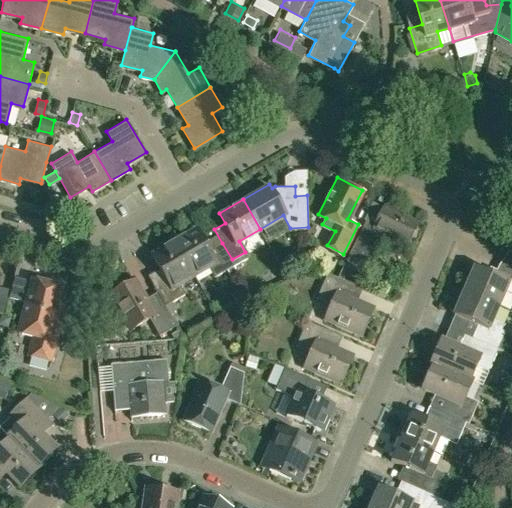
[(367,263),(378,241),(382,232),(407,244),(418,221),(385,204),(374,223),(366,219),(348,254),(367,263)]
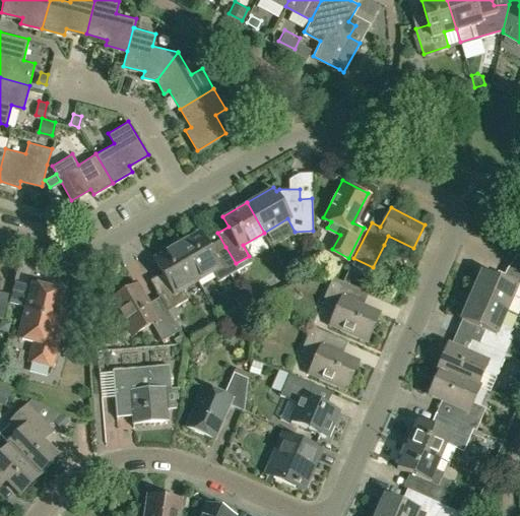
[(236,263),(225,247),(213,254),(199,230),(177,243),(197,278),(212,269),(217,279),(231,272),(238,267),(236,263)]
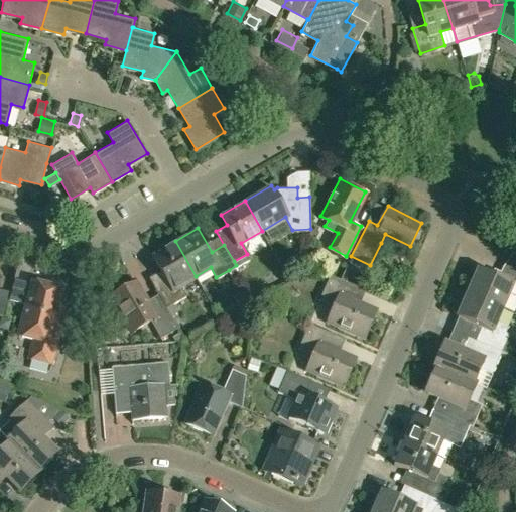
[(180,285),(196,276),(175,241),(152,255),(166,278),(154,285),(162,299),(166,306),(186,294),(180,285)]
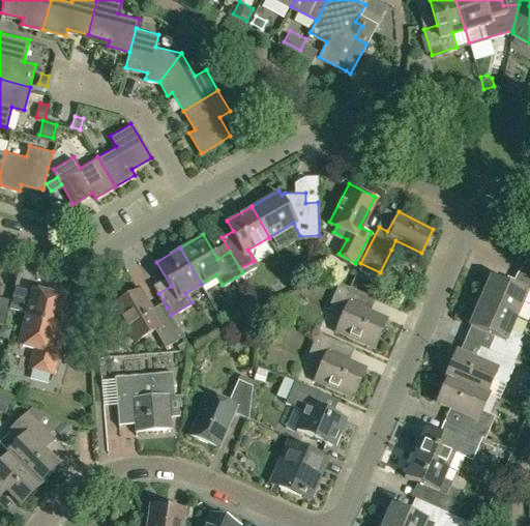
[(491,274),(480,299),(517,315),(528,319),(529,314),(529,302),(523,299),(527,290),(529,284),(529,260),(527,258),(517,272),(514,278),(518,279),(516,285),(491,274)]
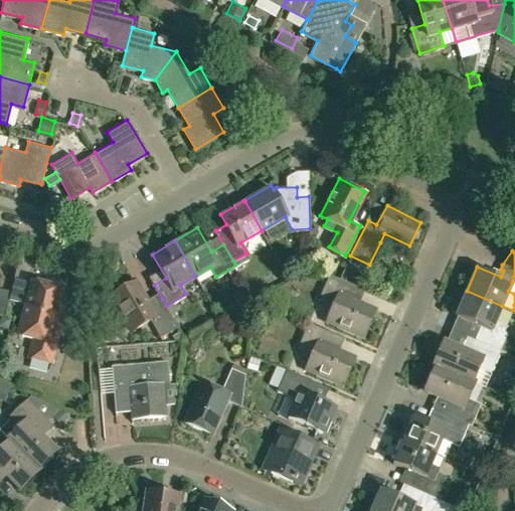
[(235,265),(228,270),(231,275),(238,271),(235,265)]
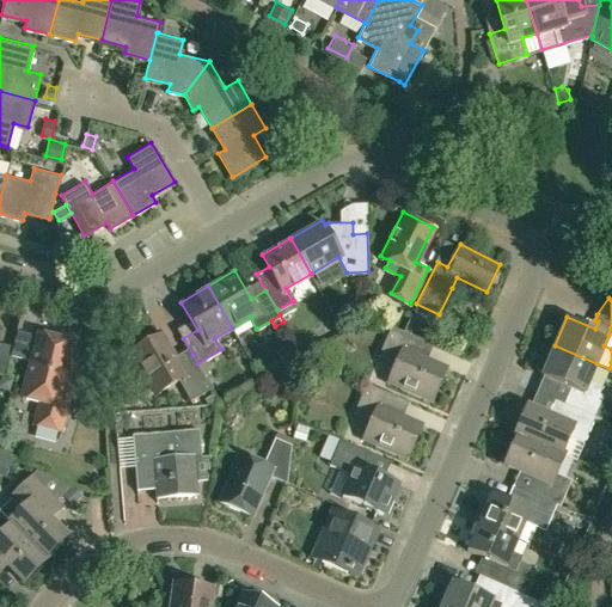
[(391,324),(378,355),(396,362),(387,380),(432,399),(447,365),(416,350),(422,337),(391,324)]
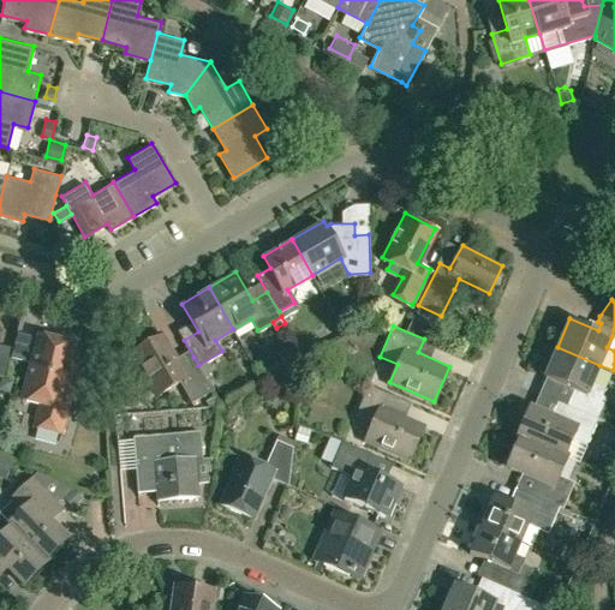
[(39,334),(39,335),(17,330),(11,356),(31,360),(22,398),(41,402),(35,424),(61,431),(76,372),(70,370),(76,344),(39,334)]
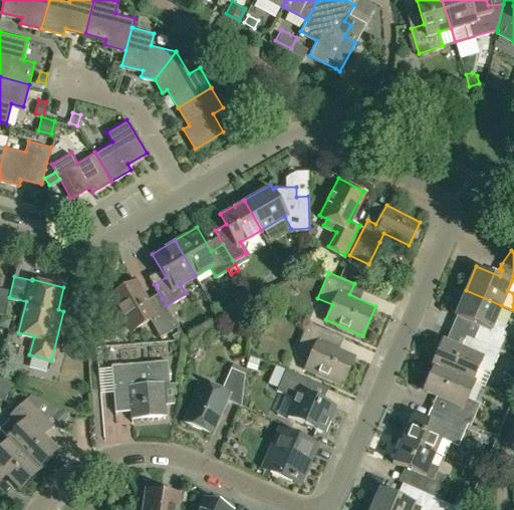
[(166,305),(162,298),(150,304),(136,279),(110,294),(132,328),(150,317),(160,335),(178,325),(166,305)]
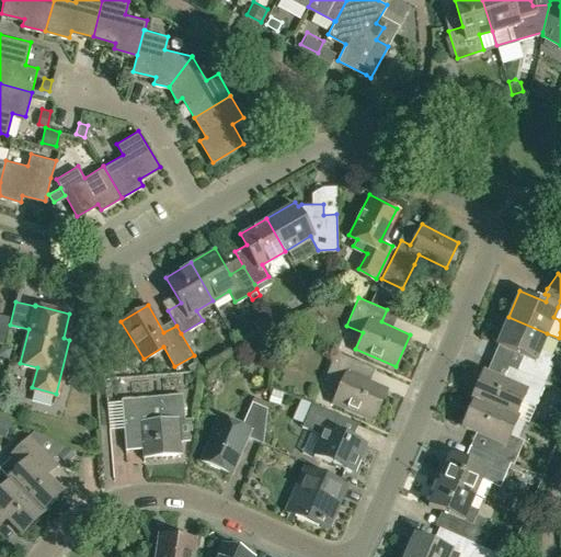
[(540,348),(547,333),(508,317),(506,321),(503,319),(500,321),(493,336),(494,340),(497,341),(497,342),(522,353),(515,367),(519,370),(545,381),(553,362),(550,360),(553,353),(540,348)]
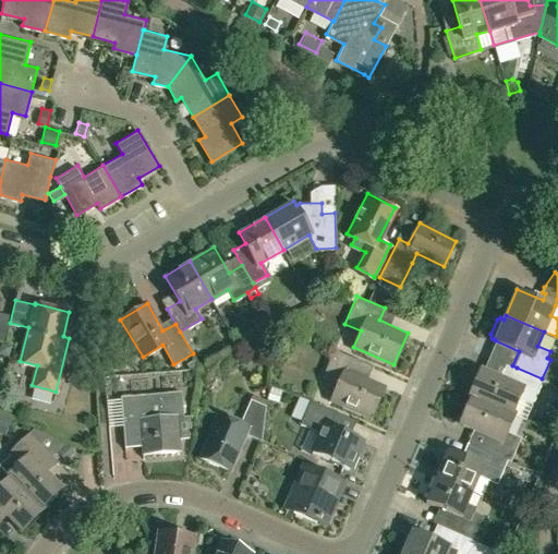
[(0,338),(5,340),(10,320),(0,316),(0,338)]
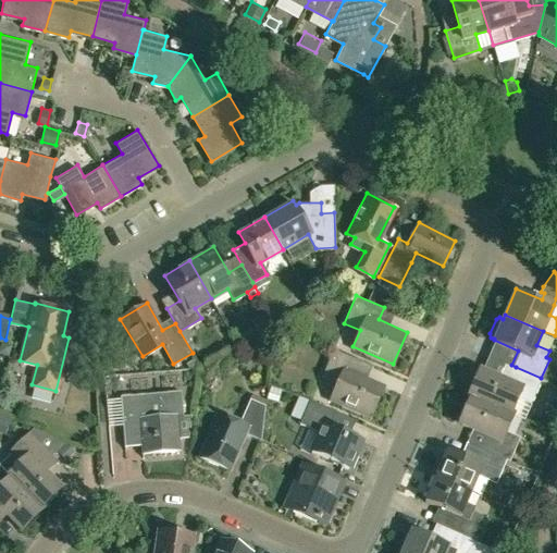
[(2,341),(0,347),(3,353),(10,354),(12,344),(2,341)]
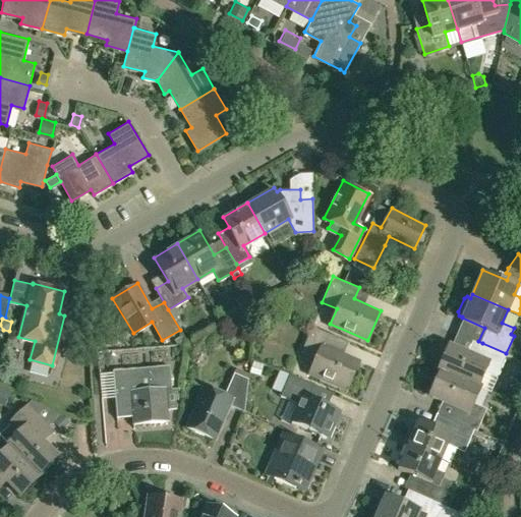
[(312,325),(301,350),(315,357),(308,372),(347,389),(359,358),(333,347),(338,336),(312,325)]
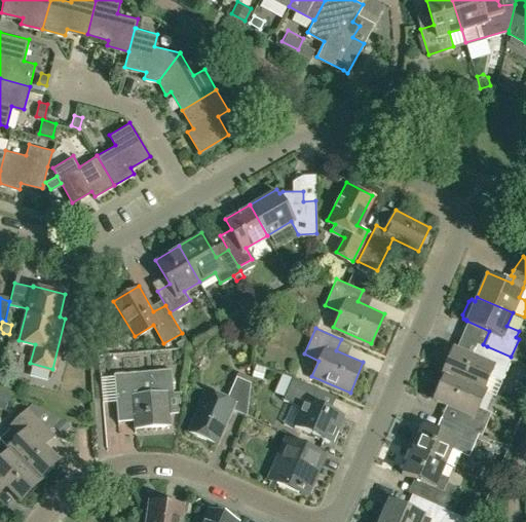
[(106,346),(111,346),(119,345),(118,332),(110,333),(104,333),(105,341),(106,346)]
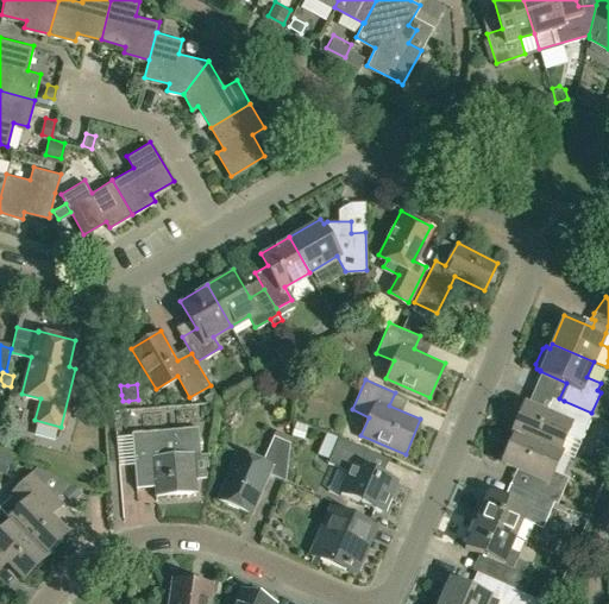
[(592,413),(591,413),(564,401),(558,416),(526,402),(514,432),(516,433),(516,432),(558,450),(559,450),(566,433),(581,439),(592,413)]
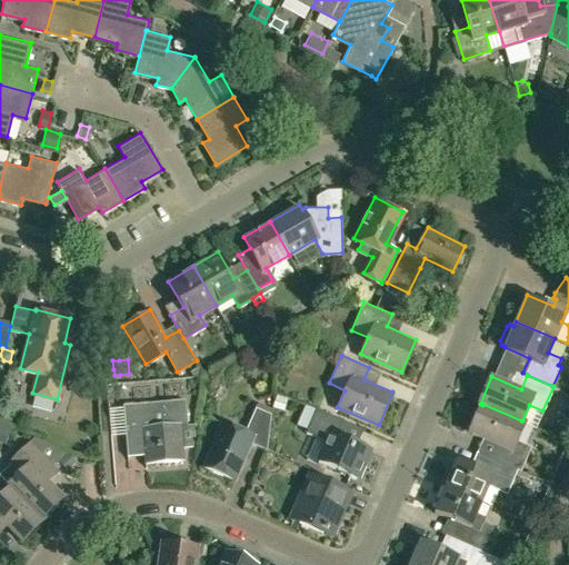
[(128,454),(145,453),(146,462),(183,458),(182,445),(181,424),(188,423),(186,397),(122,403),(123,407),(126,433),(128,454)]
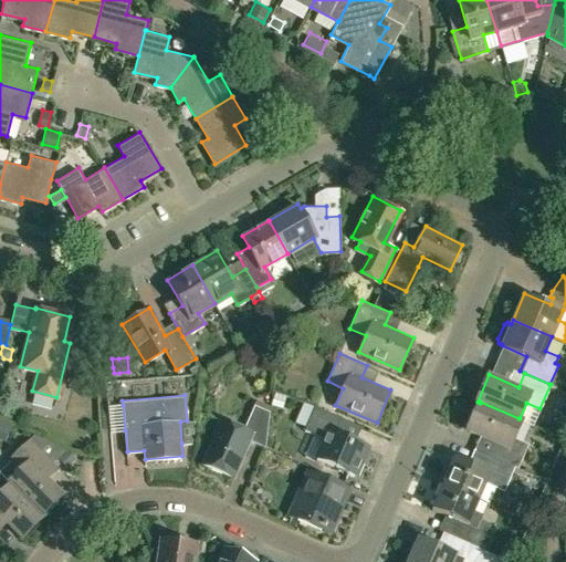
[(341,416),(314,405),(305,401),(296,420),(306,424),(304,428),(325,437),(317,456),(355,472),(367,445),(335,430),(341,416)]
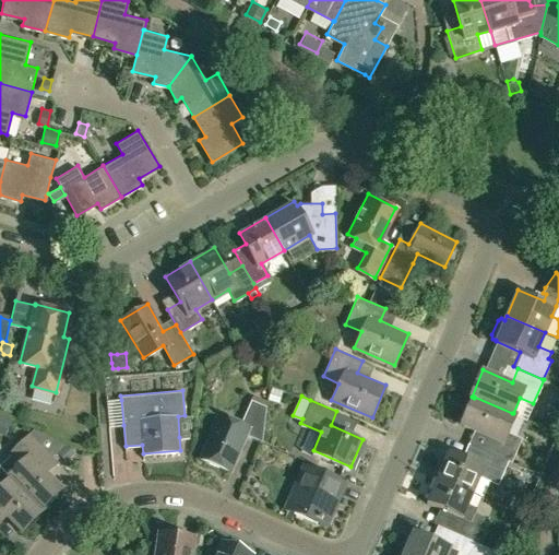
[(515,414),(513,413),(512,413),(474,397),(474,398),(463,423),(491,435),(485,449),(508,459),(511,461),(522,437),(508,430),(515,414)]
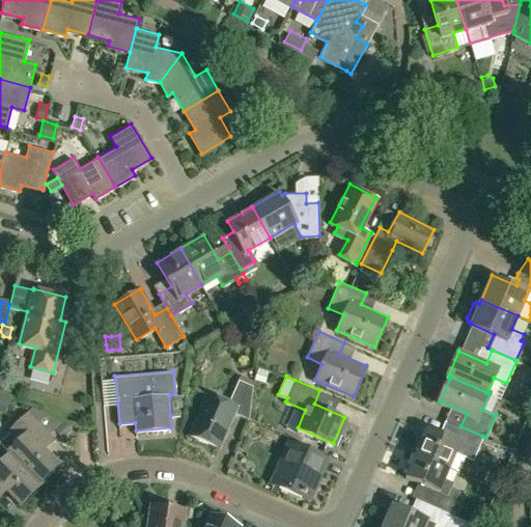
[(207,392),(190,433),(219,446),(234,412),(249,418),(253,384),(239,378),(228,400),(207,392)]
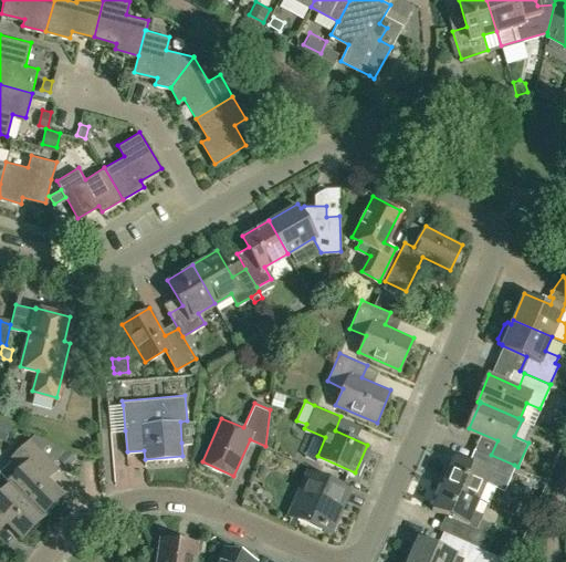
[(40,513),(41,513),(61,493),(41,472),(52,461),(30,439),(11,458),(12,459),(0,470),(0,472),(10,484),(10,482),(40,513)]
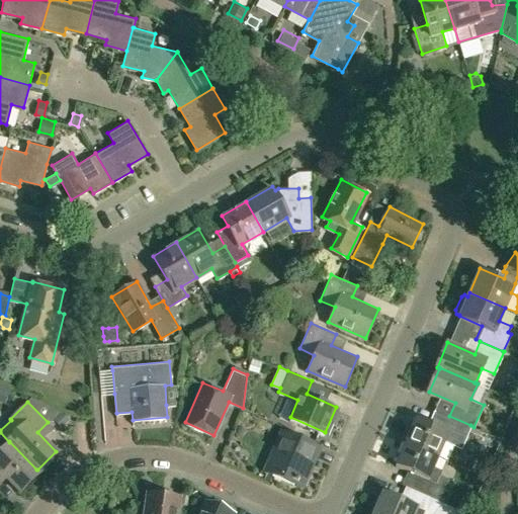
[(61,409),(54,416),(61,423),(68,416),(61,409)]
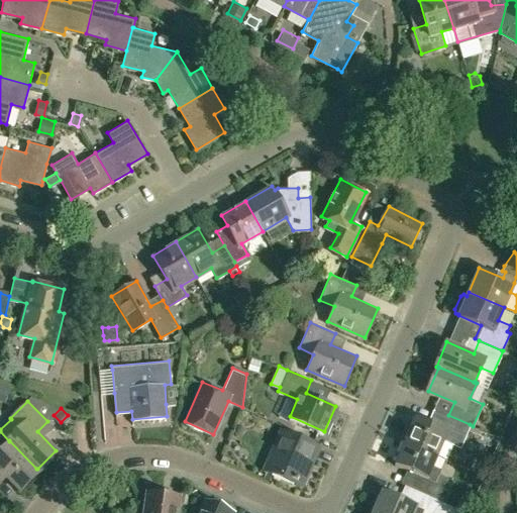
[(470,424),(448,415),(444,413),(438,426),(415,416),(404,440),(437,454),(444,439),(460,446),(470,424)]
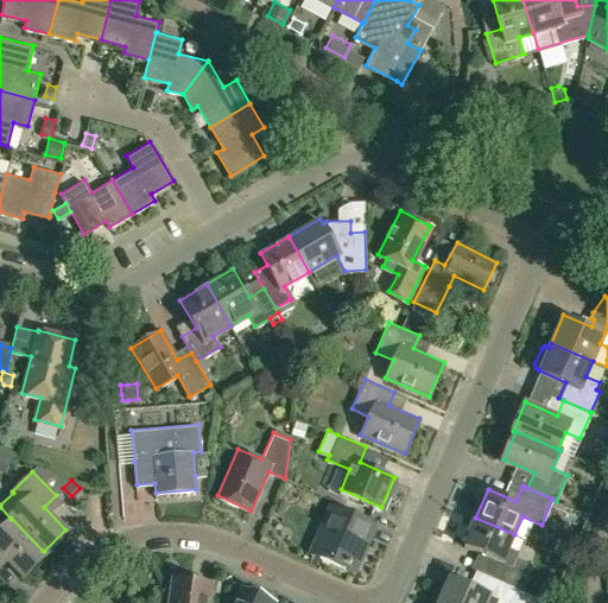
[(318,534),(310,552),(334,562),(335,558),(355,567),(367,540),(363,539),(371,521),(339,507),(325,538),(318,534)]
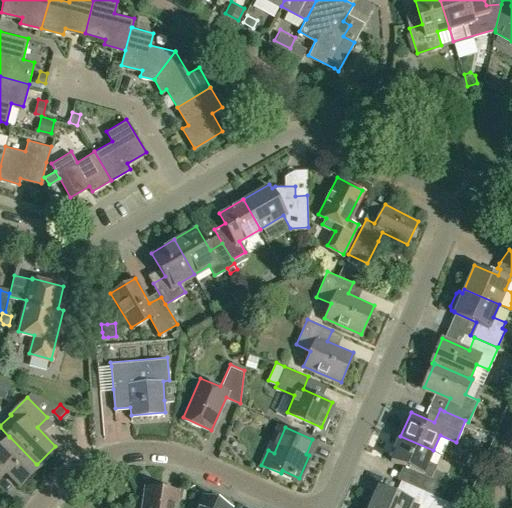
[(39,466),(37,464),(36,464),(9,436),(9,437),(0,445),(0,466),(1,465),(20,484),(39,466)]
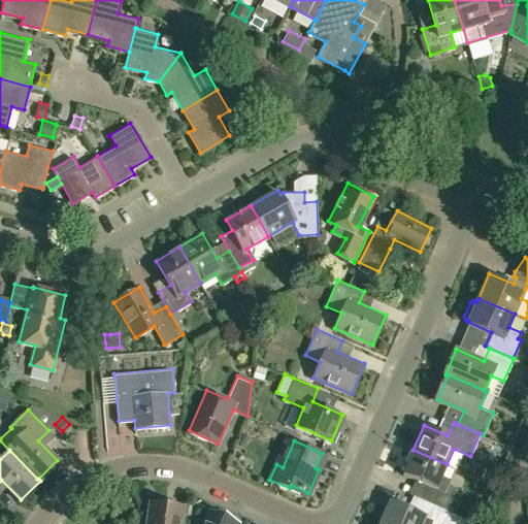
[(442,475),(447,464),(413,450),(403,472),(427,484),(421,498),(448,510),(457,487),(450,483),(451,479),(442,475)]
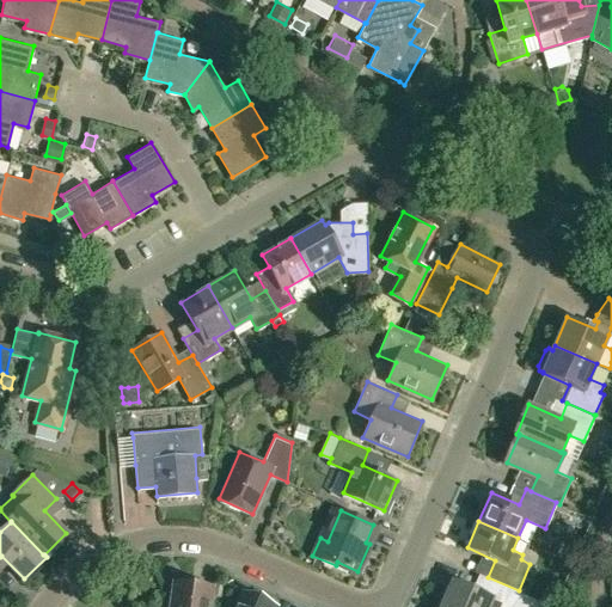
[(479,592),(453,580),(441,606),(497,606),(500,605),(505,606),(527,606),(532,596),(519,590),(488,577),(487,576),(479,592)]
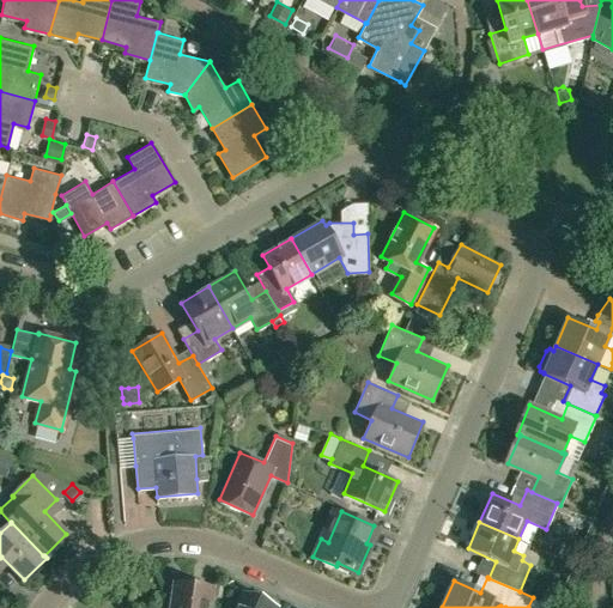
[(175,583),(170,607),(208,607),(212,589),(175,583)]
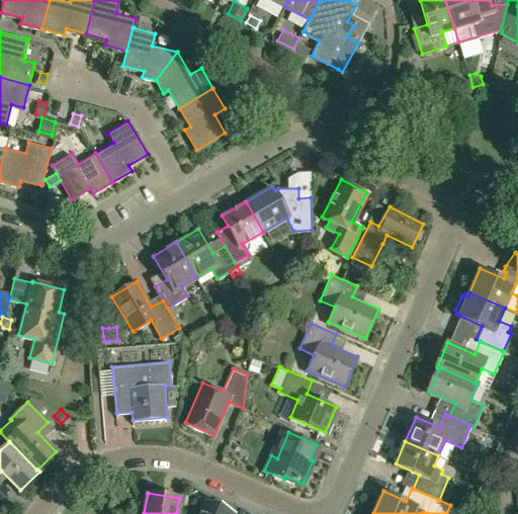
[(232,513),(234,512),(205,500),(199,513),(232,513)]
